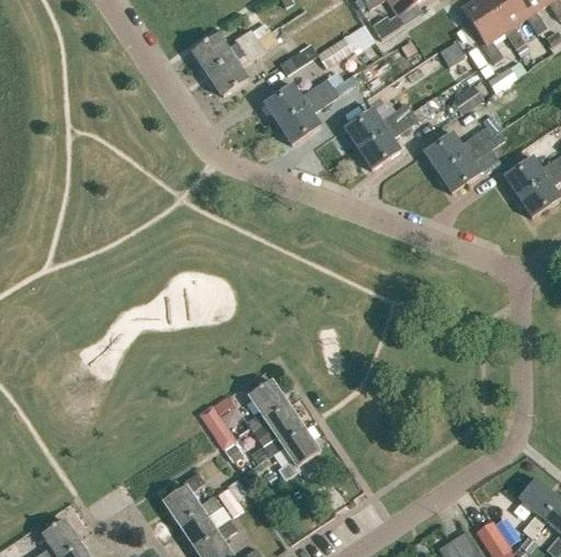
[(355,0),(354,1),(359,10),(366,6),(363,0),(355,0)]
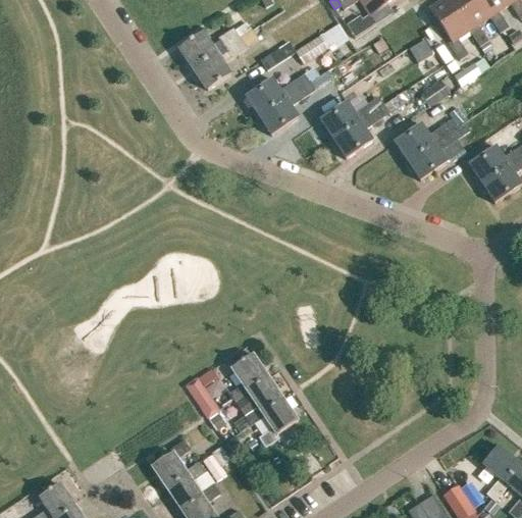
[(337,0),(341,5),(344,10),(359,0),(361,0),(370,15),(387,3),(392,0),(337,0)]
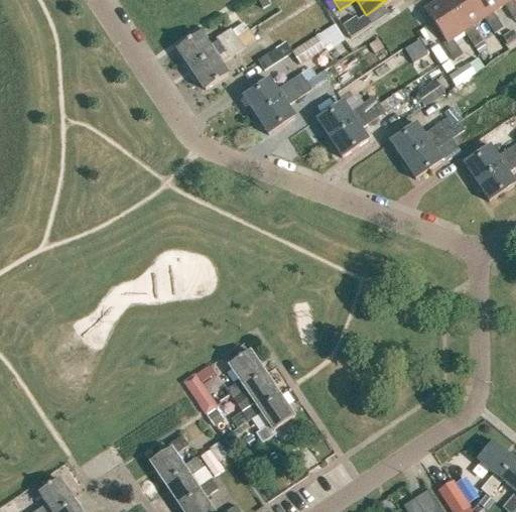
[(453,37),(464,29),(468,26),(450,0),(434,0),(424,7),(446,39),(443,42),(454,58),(463,52),(453,37)]
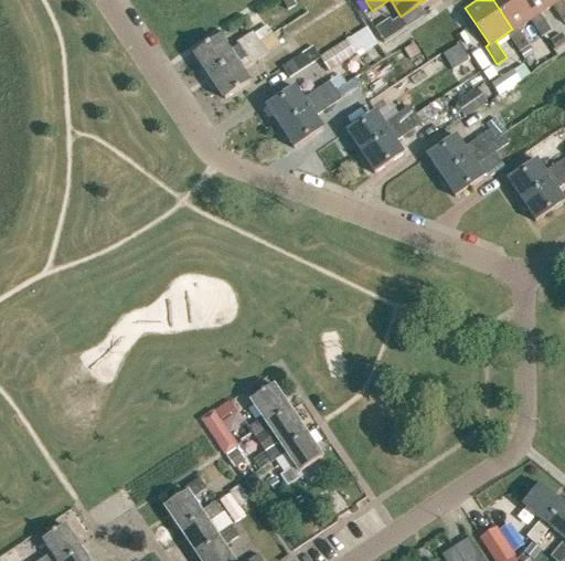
[(534,14),(524,0),(493,0),(512,29),(508,32),(519,50),(529,43),(518,25),(530,18),(534,14)]
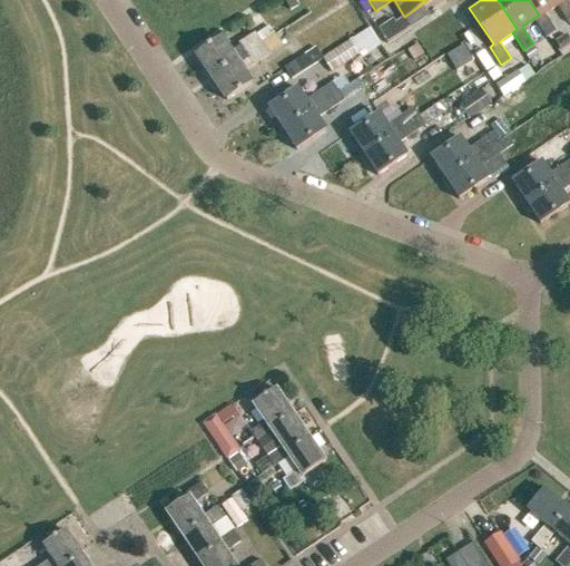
[(544,11),(557,2),(561,0),(529,0),(539,15),(534,18),(547,35),(557,28),(544,11)]
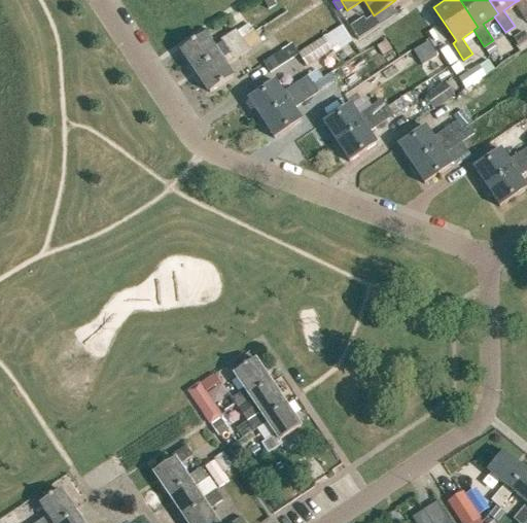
[(519,0),(515,2),(526,19),(526,18),(526,1),(525,0),(519,0)]
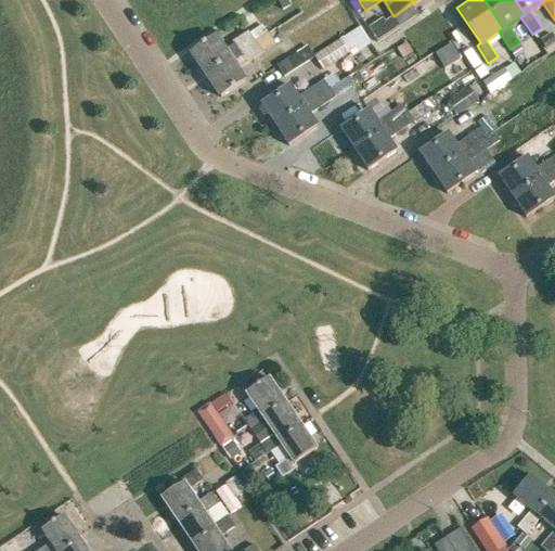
[(417,12),(412,3),(394,16),(400,24),(417,12)]
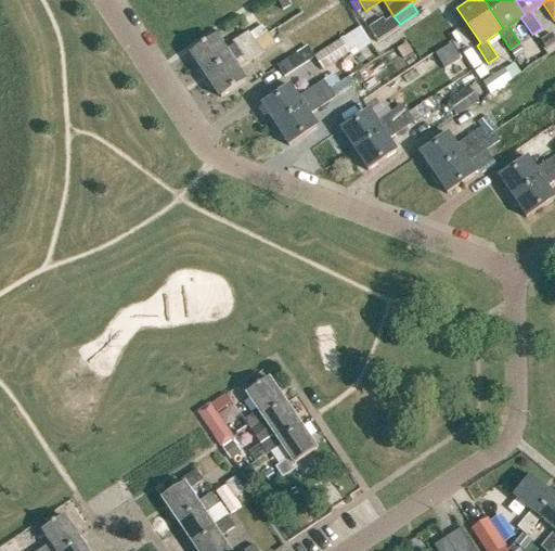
[(263,20),(250,28),(257,39),(270,30),(263,20)]
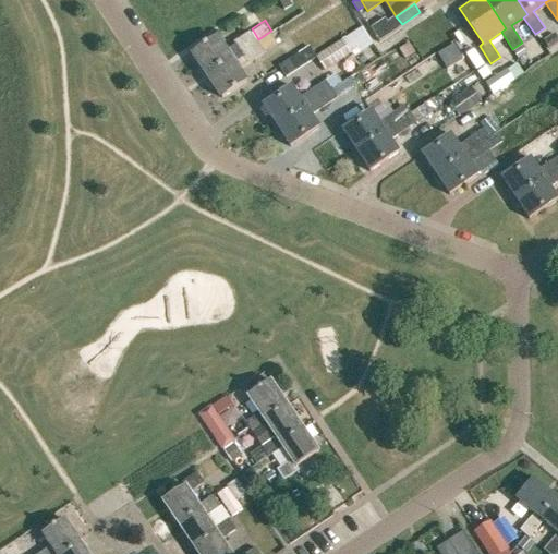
[(215,35),(191,51),(206,73),(230,58),(258,39),(252,28),(250,27),(232,38),(234,41),(223,48),(215,35)]
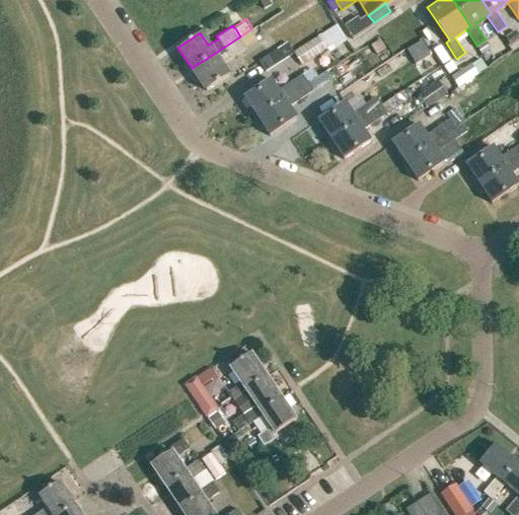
[(252,28),(240,37),(245,45),(257,37),(252,28)]
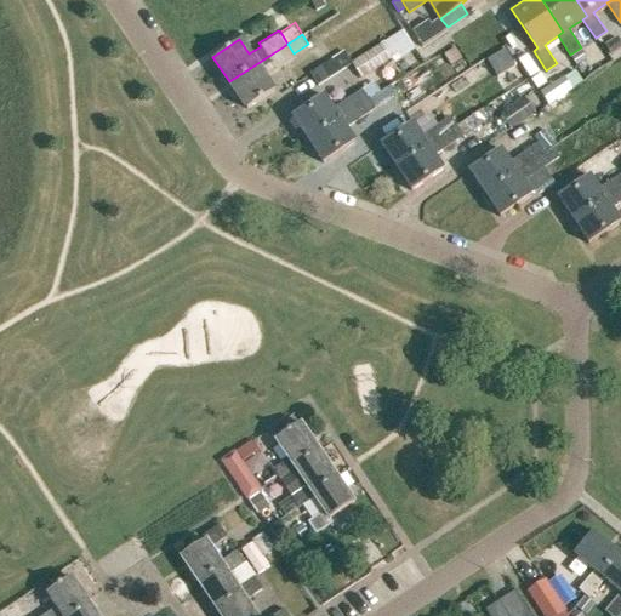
[(362,73),(391,55),(381,39),(352,58),(362,73)]
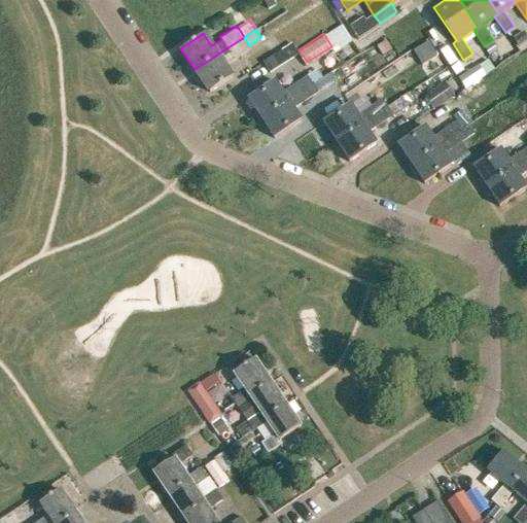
[(217,55),(195,69),(209,91),(232,75),(223,63),(249,45),(244,37),(217,55)]
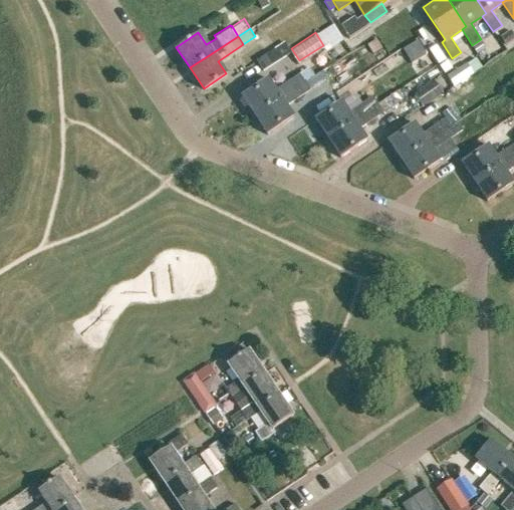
[(375,37),(367,42),(373,51),(381,45),(375,37)]
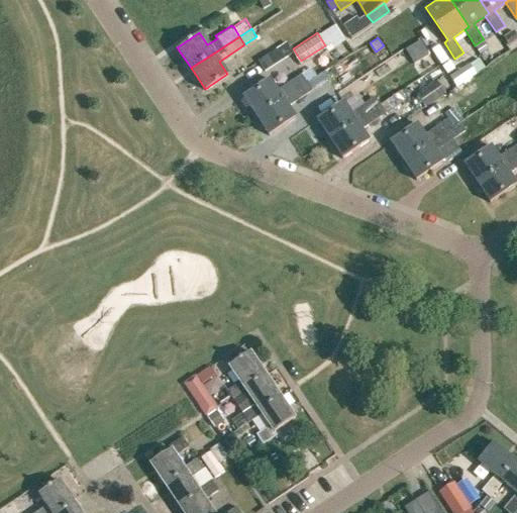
[(259,59),(266,69),(293,50),(287,40),(259,59)]
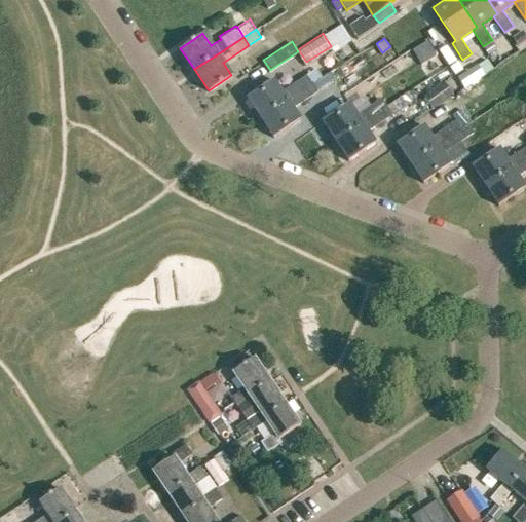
[(462,85),(482,72),(477,65),(457,77),(462,85)]
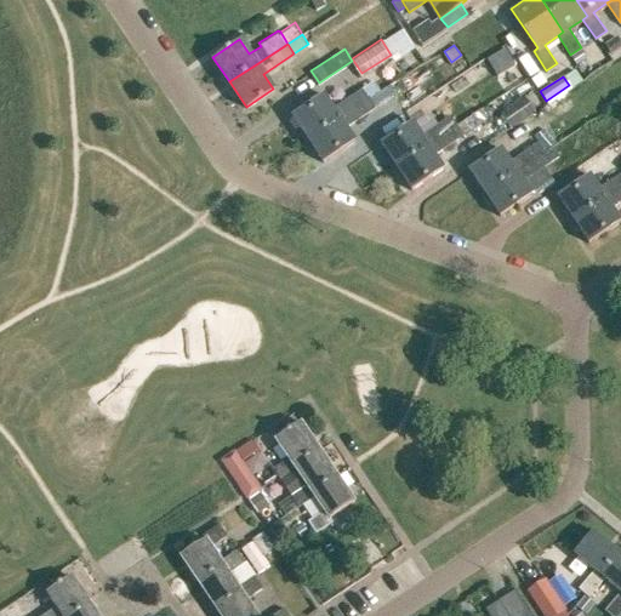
[(383,86),(368,96),(307,137),(323,160),(355,138),(346,125),(389,96),(383,86)]
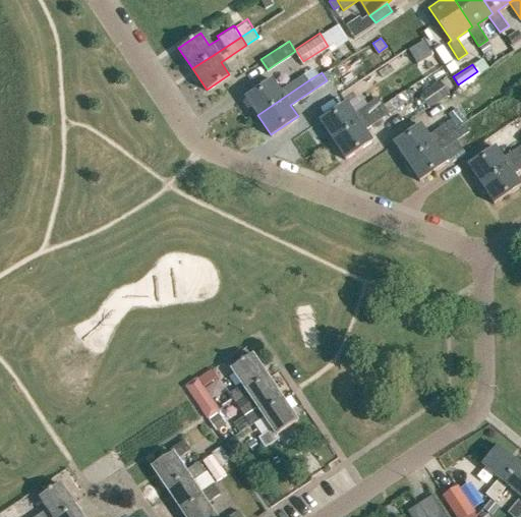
[(257,115),(308,80),(303,73),(280,90),(272,77),(244,96),(257,115)]
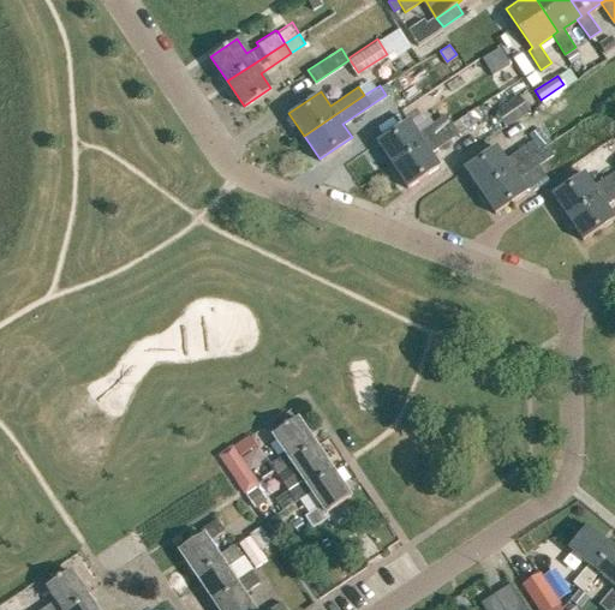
[(506,123),(530,107),(519,91),(495,107),(506,123)]
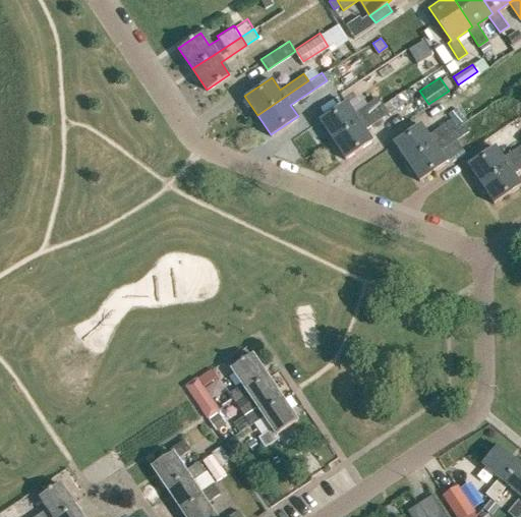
[(383,104),(388,111),(399,105),(409,98),(404,90),(396,95),(383,104)]
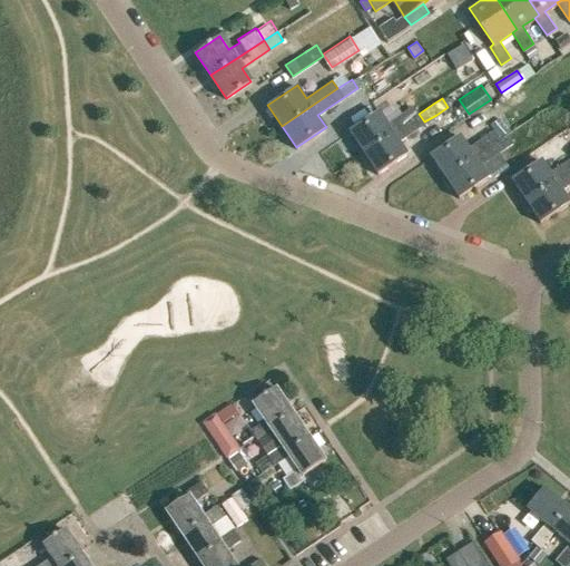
[(379,110),(349,129),(363,152),(419,114),(413,105),(386,123),(379,110)]
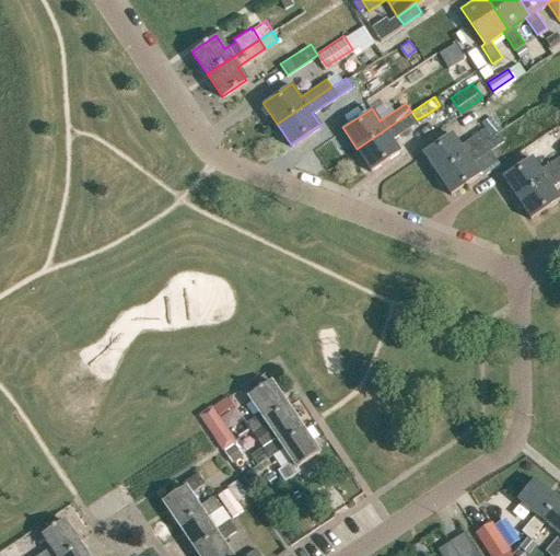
[(392,137),(410,124),(417,119),(411,112),(357,149),(371,170),(399,150),(392,137)]
